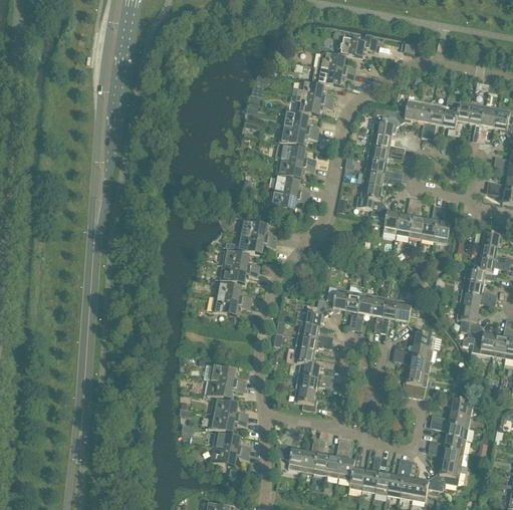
[(365,34),(364,37),(362,37),(361,41),(341,37),(338,52),(361,57),(363,48),(375,51),(376,44),(382,45),(383,40),(373,39),(373,38),(371,35),(365,34)]
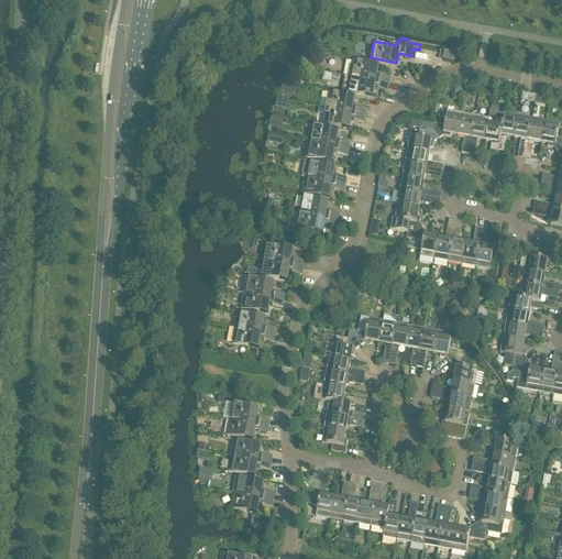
[(441,52),(442,57),(450,58),(456,56),(458,52),(440,48),(440,52),(441,52)]
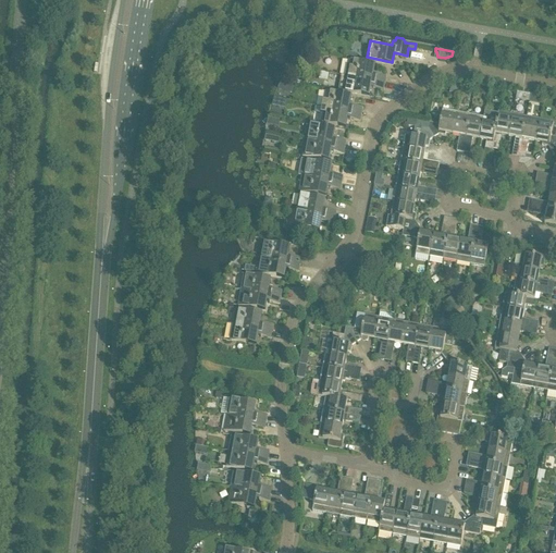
[(347,57),(344,72),(346,73),(385,80),(386,73),(372,71),(374,62),(347,57)]
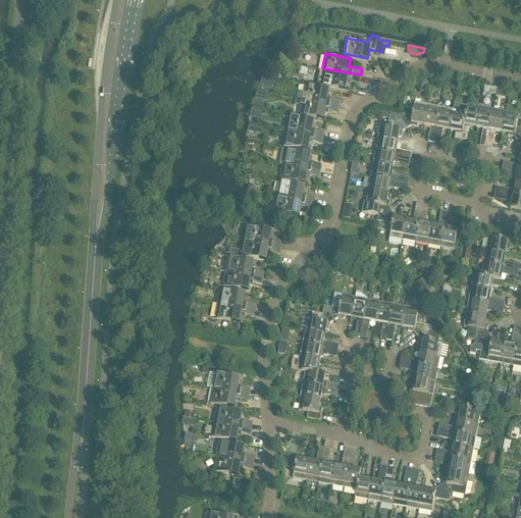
[(361,74),(324,68),(321,84),(345,88),(347,79),(359,82),(361,74)]
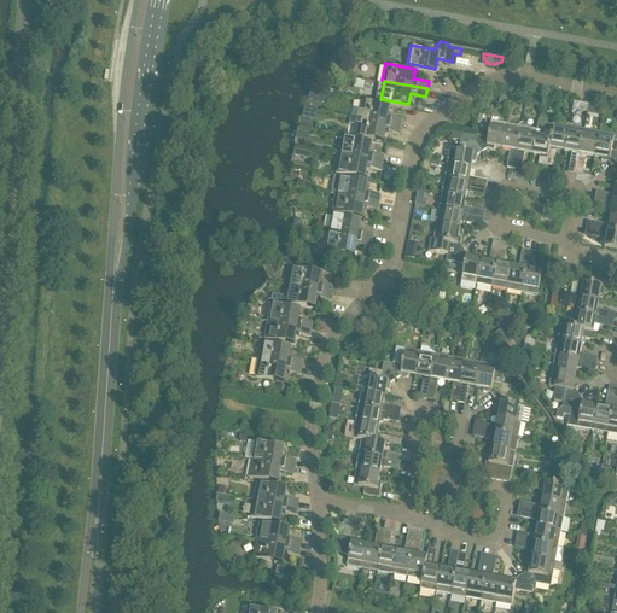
[(359,116),(401,123),(402,116),(386,114),(389,104),(361,98),(359,116)]
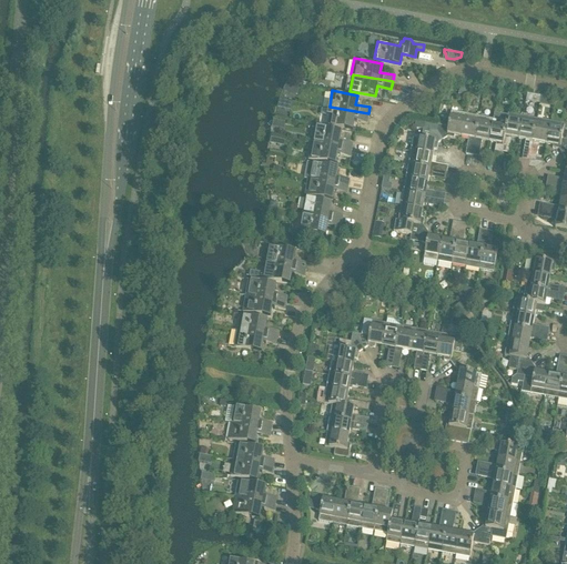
[(368,113),(330,107),(326,123),(352,128),(353,118),(366,121),(368,113)]
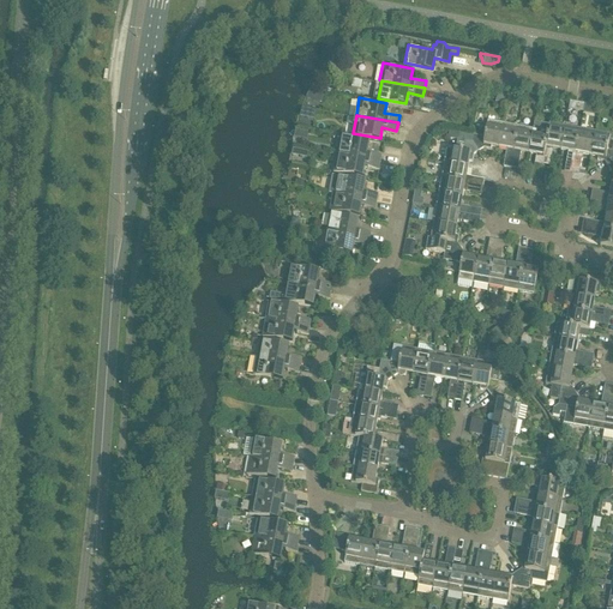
[(487,118),(484,134),(473,132),(472,138),(478,148),(482,144),(490,145),(491,142),(498,144),(503,121),(487,118)]
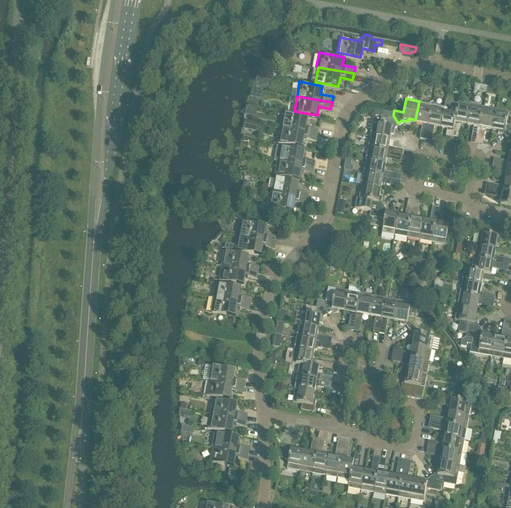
[(449,142),(450,134),(451,135),(456,107),(457,101),(445,99),(444,105),(443,105),(440,124),(446,125),(444,141),(449,142)]
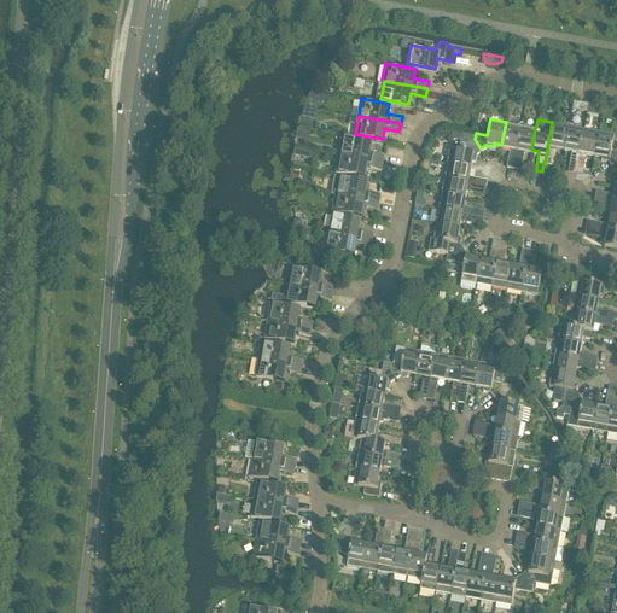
[(553,121),(552,122),(551,129),(545,163),(551,164),(556,145),(563,146),(568,123),(553,121)]
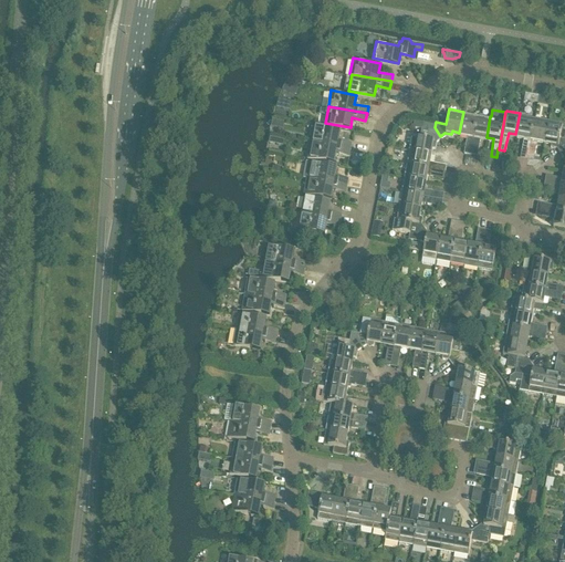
[(463,112),(459,133),(467,134),(463,152),(470,153),(477,114),(469,112),(463,112)]
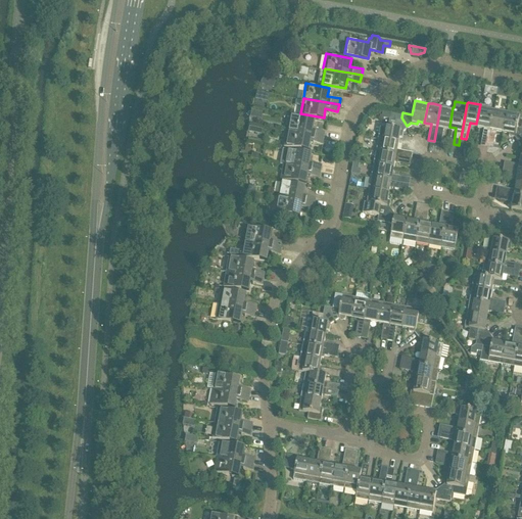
[(480,104),(476,124),(482,126),(481,134),(487,135),(492,106),(480,104)]
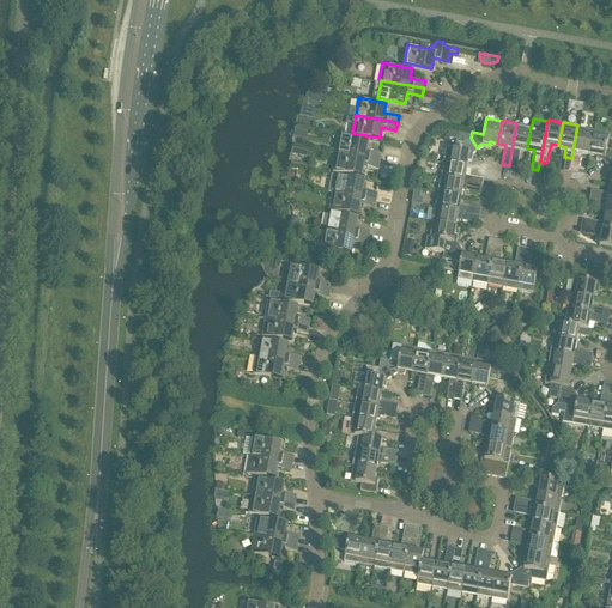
[(516,123),(509,165),(516,166),(520,147),(527,149),(531,126),(516,123)]
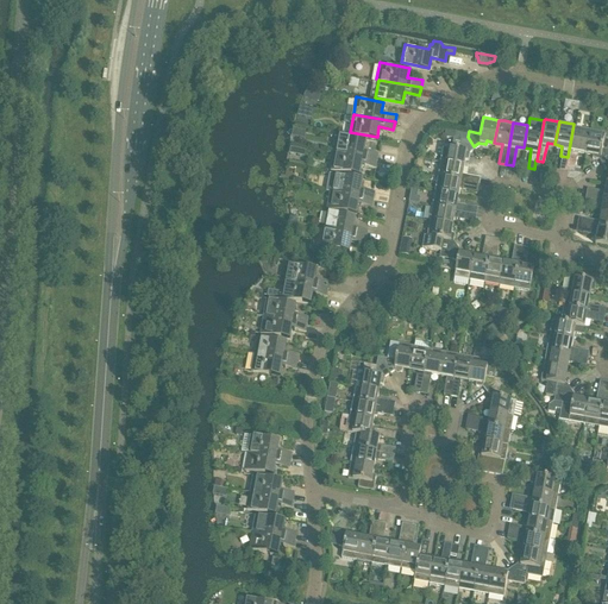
[(574,124),(568,157),(575,158),(576,149),(584,150),(588,127),(574,124)]
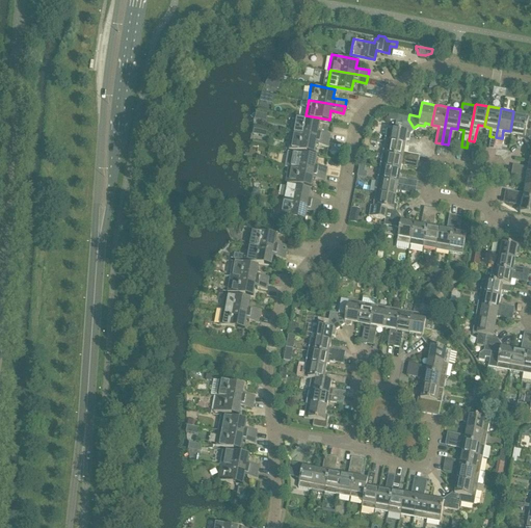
[(530,119),(527,117),(527,113),(513,111),(510,131),(518,132),(516,135),(523,136),(525,140),(530,136),(530,119)]
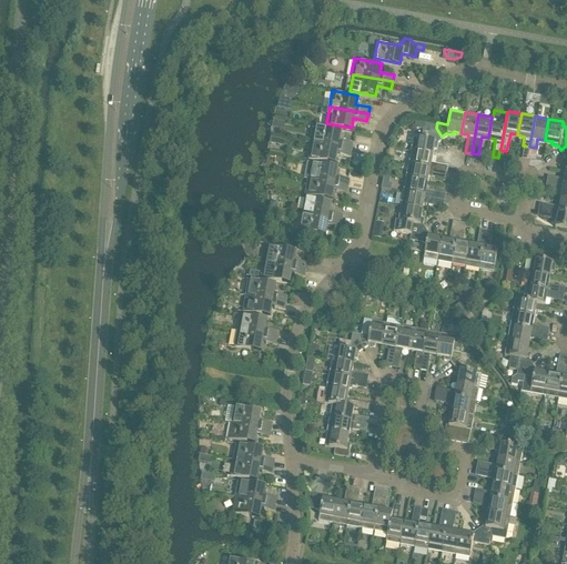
[(409,149),(432,153),(433,145),(436,145),(437,140),(442,137),(436,128),(437,122),(431,121),(431,126),(424,124),(424,127),(422,126),(421,136),(413,134),(409,149)]
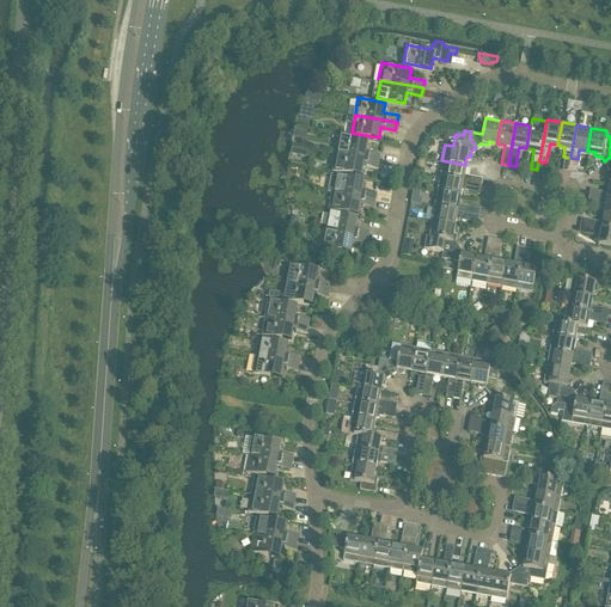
[(336,151),(379,159),(380,151),(365,148),(367,139),(340,134),(336,151)]
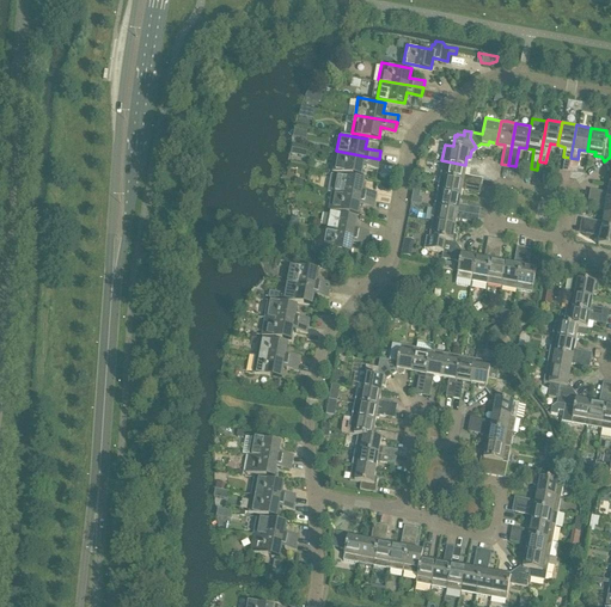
[(361,173),(362,163),(378,166),(379,159),(336,151),(334,169),(361,173)]
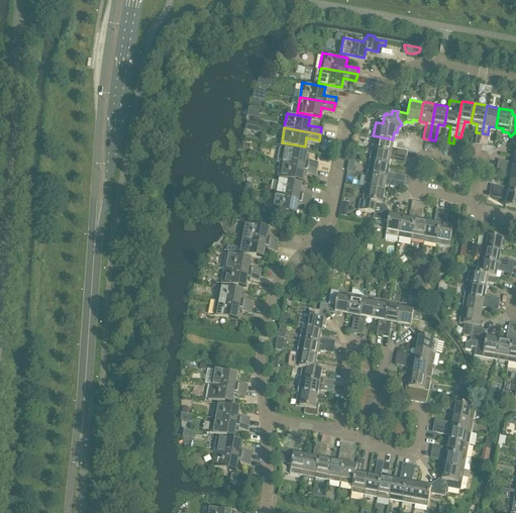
[(371,147),(406,155),(407,148),(392,145),(393,139),(373,135),(371,147)]
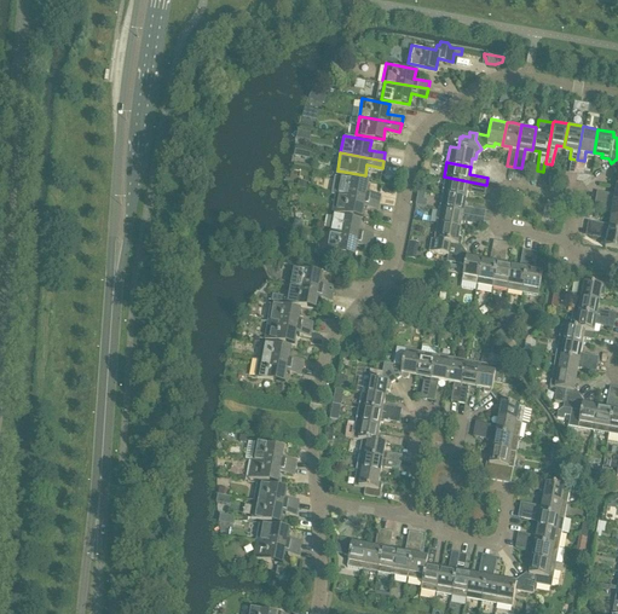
[(331,191),(338,192),(380,200),(381,192),(367,190),(368,179),(340,174),(335,173),(331,191)]
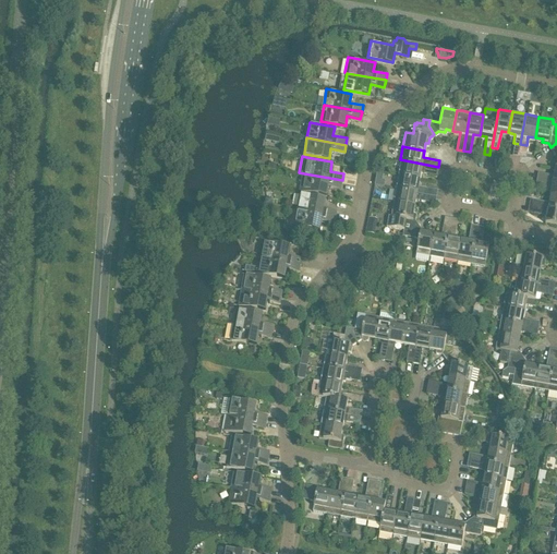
[(398,173),(419,177),(421,170),(437,173),(438,167),(400,159),(398,173)]
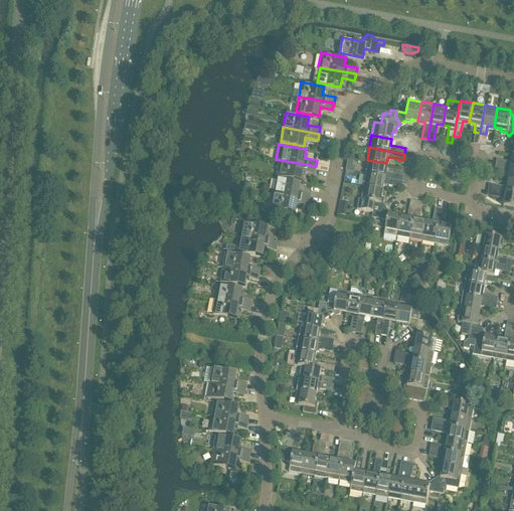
[(494,163),(513,166),(513,153),(512,153),(510,161),(495,158),(494,163)]
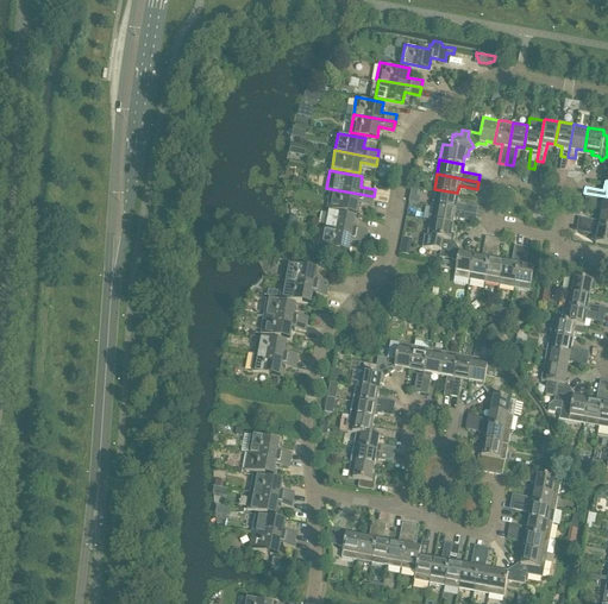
[(332,189),(328,206),(356,212),(357,201),(373,205),(374,196),(332,189)]
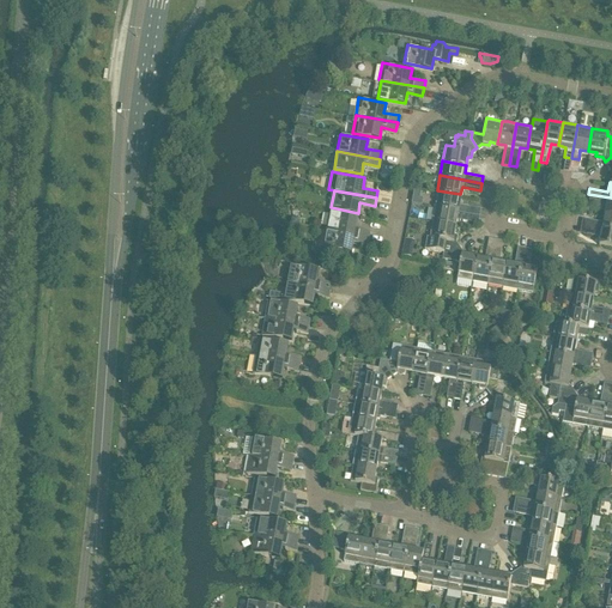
[(460,194),(437,190),(435,205),(467,211),(468,204),(459,202),(460,194)]
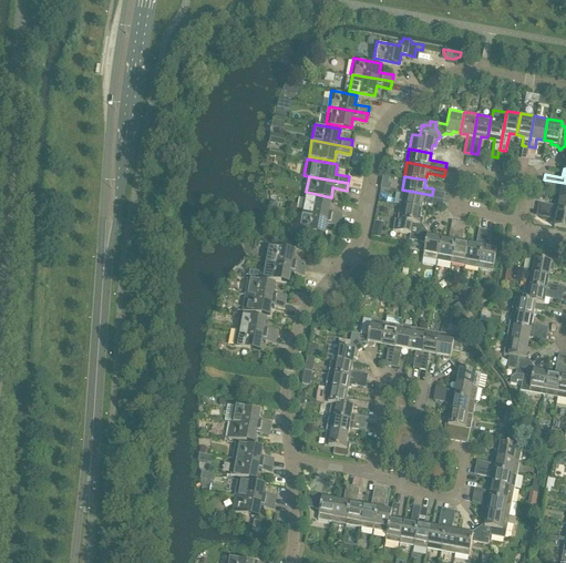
[(565,183),(544,180),(543,185),(559,190),(558,196),(565,197),(565,183)]
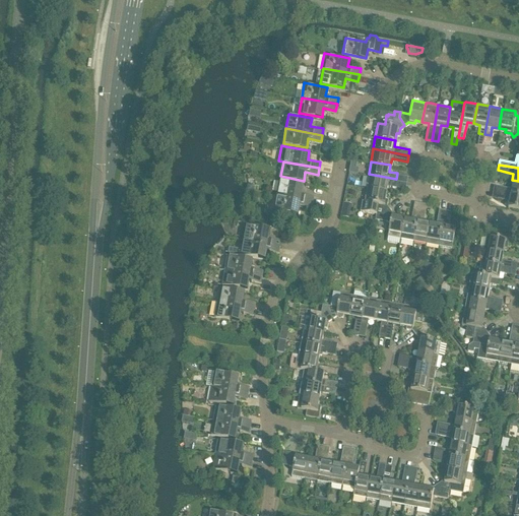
[(366,187),(386,190),(387,184),(395,185),(396,179),(369,174),(366,187)]
